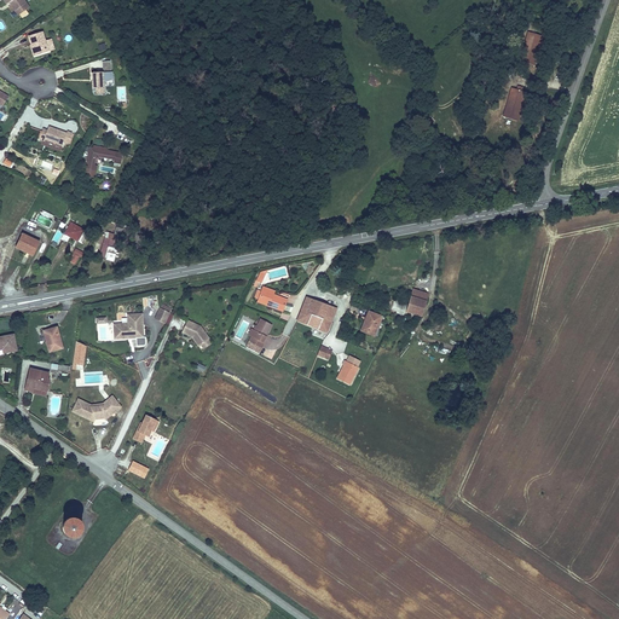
[(3,0),(7,5),(10,4),(10,3),(12,5),(11,5),(16,12),(27,4),(23,0),(3,0)]
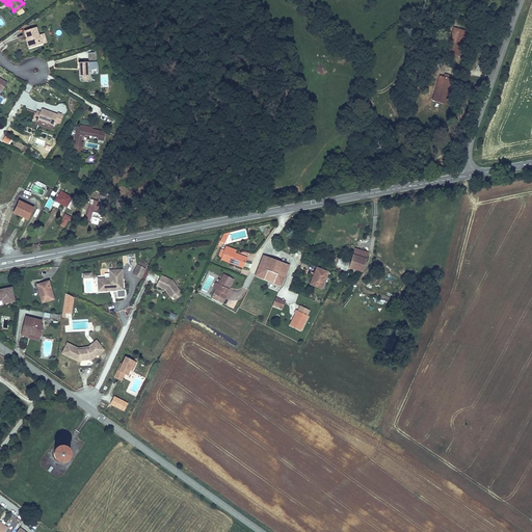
[(26,6),(23,3),(14,10),(16,14),(26,6)]
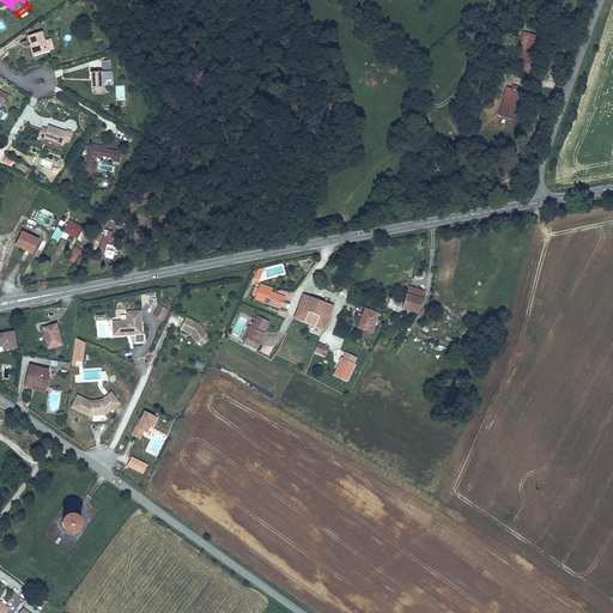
[(31,46),(34,46),(36,55),(49,52),(46,41),(43,32),(29,37),(31,46)]
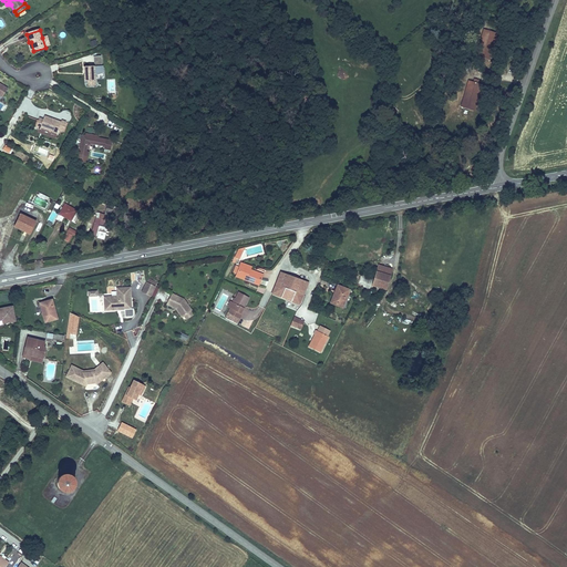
[(504,33),(491,30),(483,54),(486,55),(486,58),(491,60),(492,58),(495,59),(504,33)]
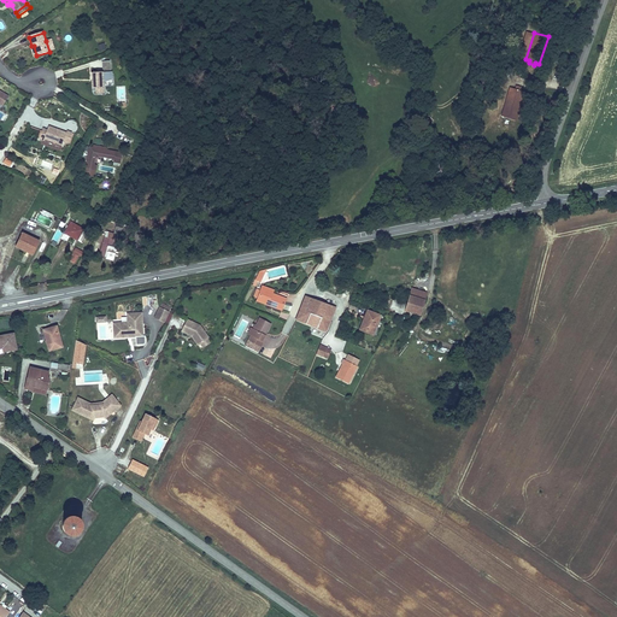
[(103,72),(92,74),(92,89),(97,89),(104,89),(104,82),(104,72),(103,72)]
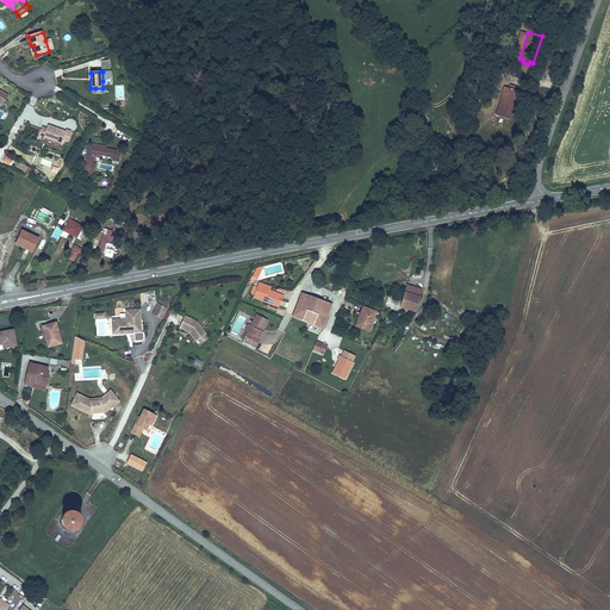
[(515,87),(509,86),(500,113),(515,117),(523,91),(518,88),(520,86),(515,85),(515,87)]
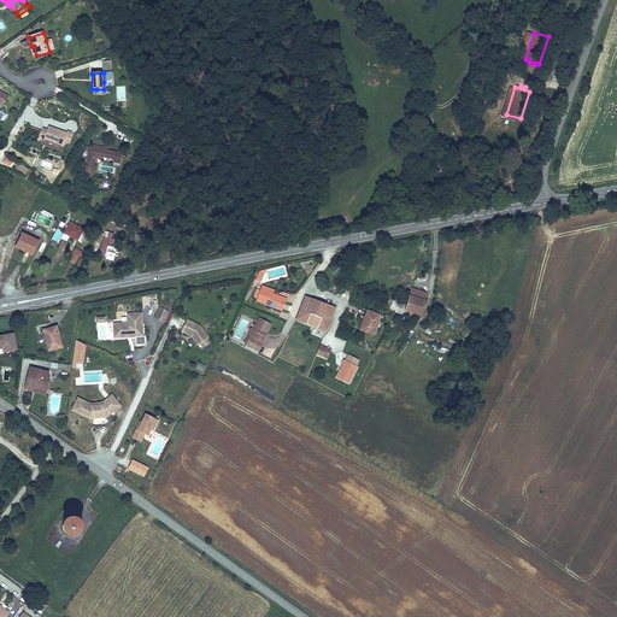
[(48,130),(43,129),(39,140),(43,141),(45,140),(63,146),(64,142),(70,145),(74,134),(72,134),(72,133),(68,131),(66,133),(50,127),(48,130)]
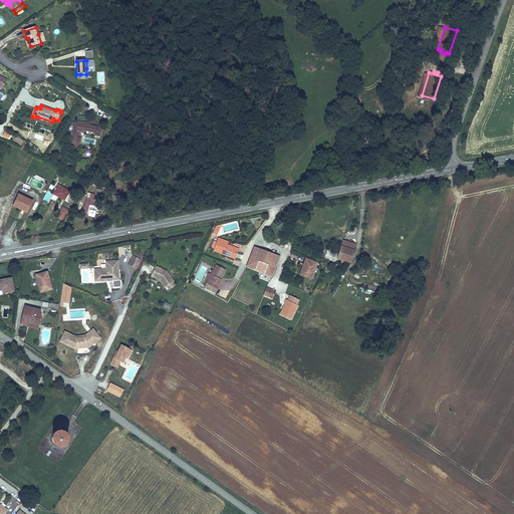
[(85,124),(85,122),(77,121),(77,123),(74,122),(70,144),(74,145),(73,148),(79,149),(80,143),(77,143),(78,138),(79,133),(82,131),(95,134),(95,136),(100,137),(102,127),(89,125),(85,124)]
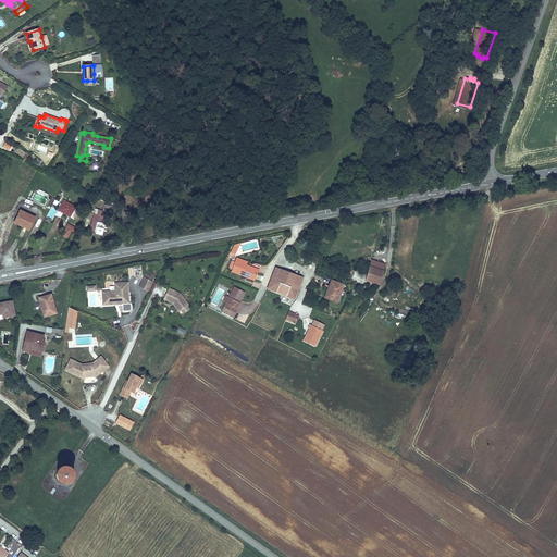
[(63,213),(77,222),(83,212),(64,200),(58,210),(59,211),(57,215),(60,218),(63,213)]
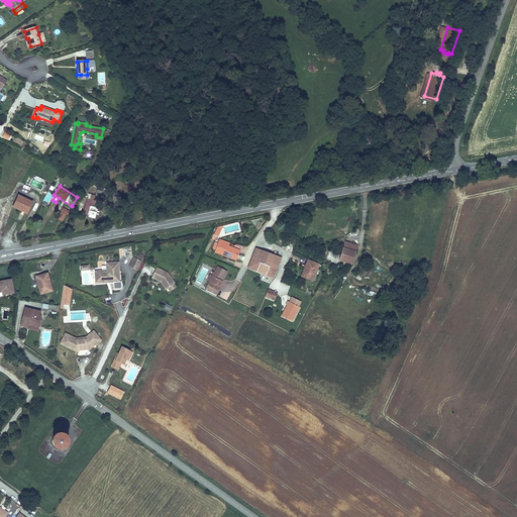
[(83,216),(87,217),(90,209),(91,206),(95,207),(96,200),(100,202),(103,192),(98,190),(96,197),(89,195),(83,216)]
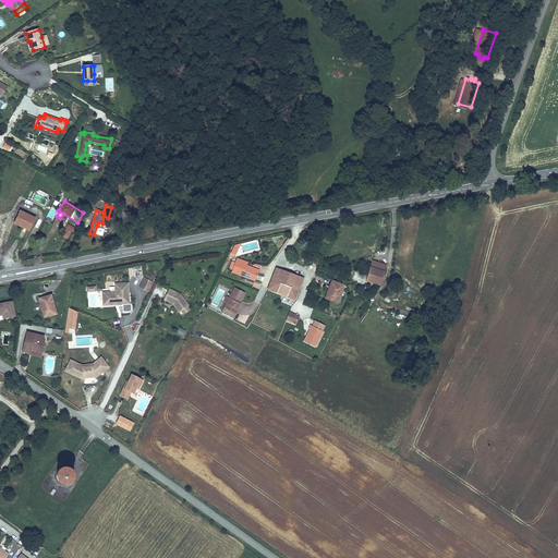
[(51,207),(45,220),(50,223),(57,210),(51,207)]
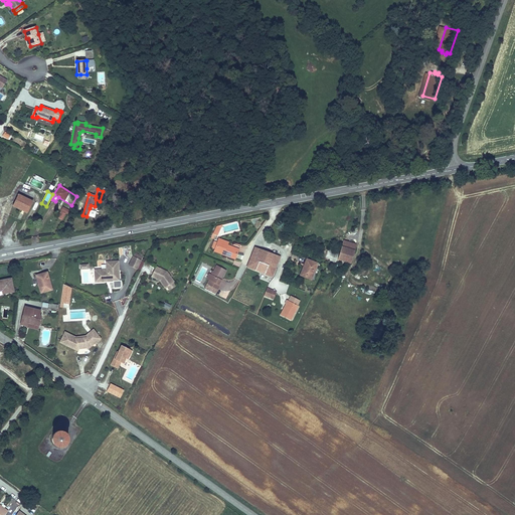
[(13,207),(21,211),(23,207),(29,210),(34,201),(19,194),(13,207)]
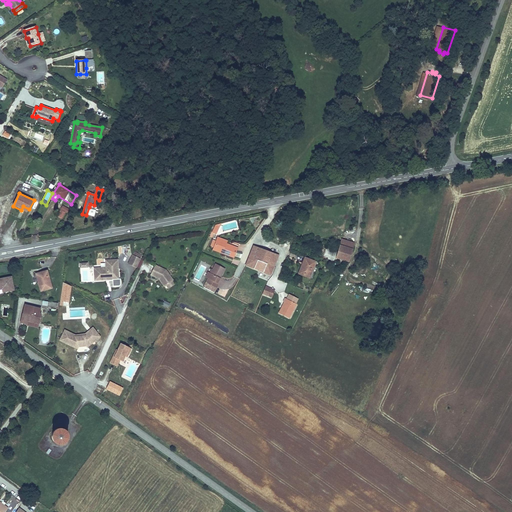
[(212,232),(216,235),(221,224),(215,226),(212,232)]
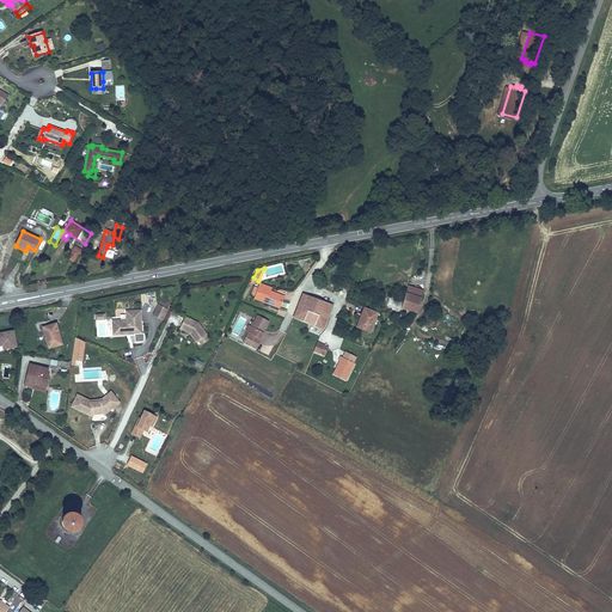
[(256,297),(268,301),(267,304),(280,308),(285,297),(271,292),(273,288),(261,285),(258,289),(256,297)]
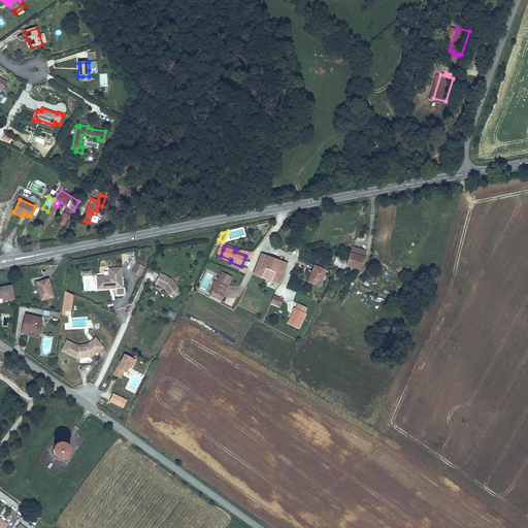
[(366,252),(353,246),(349,261),(348,264),(347,267),(360,271),(366,252)]
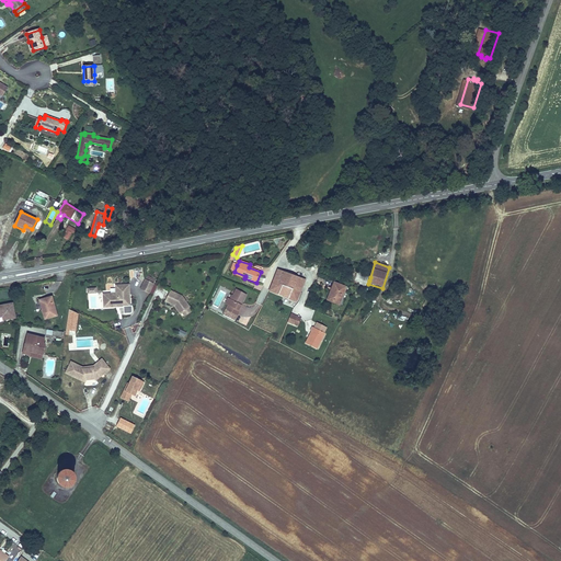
[(297,302),(306,281),(277,270),(268,292),(297,302)]
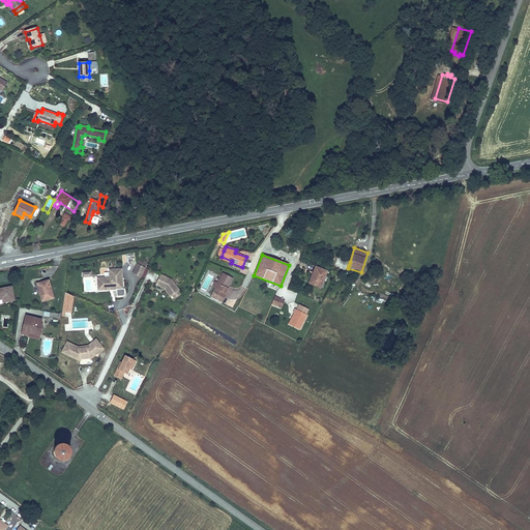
[(337,258),(335,266),(342,268),(343,264),(349,265),(350,262),(337,258)]
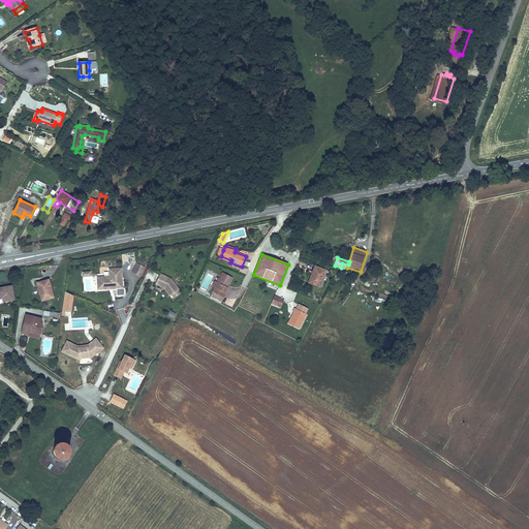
[(145,269),(141,267),(136,275),(141,277),(145,269)]
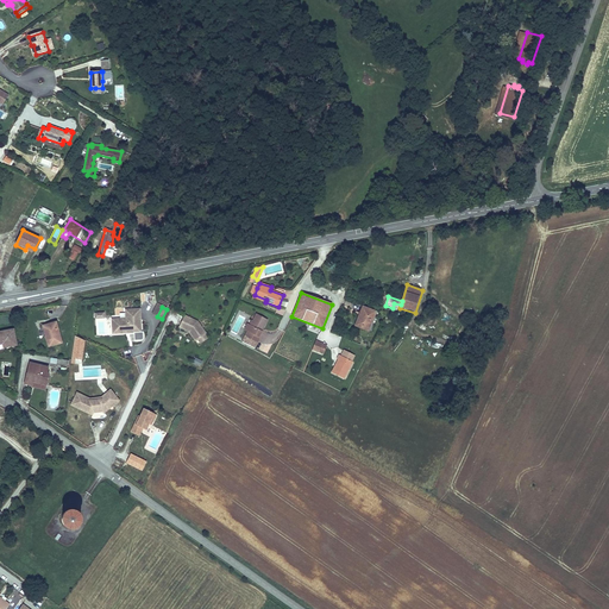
[(362,307),(355,327),(369,332),(376,312),(362,307)]
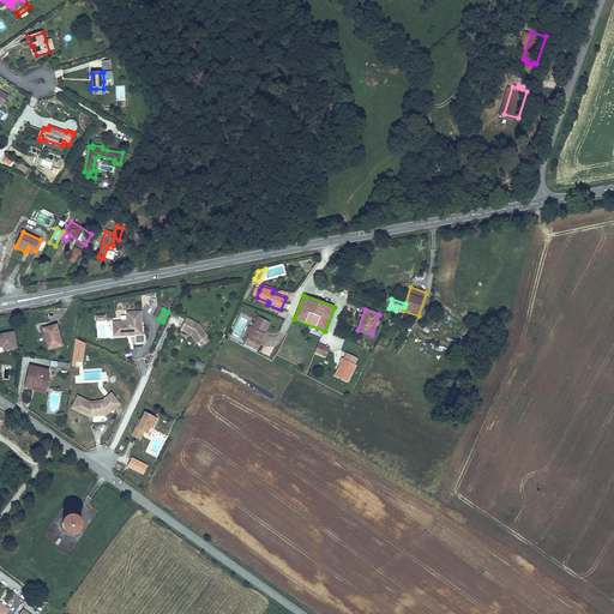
[(130,337),(136,337),(136,344),(144,344),(145,342),(145,336),(143,336),(143,312),(126,313),(126,321),(113,321),(113,332),(119,332),(119,337),(127,337),(127,335),(130,335),(130,337)]
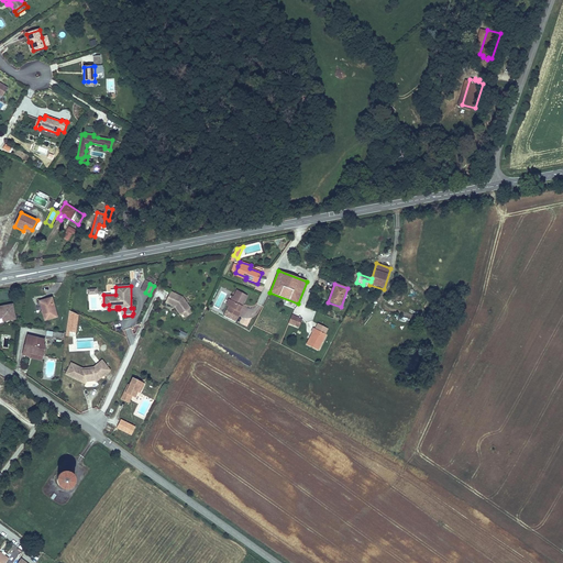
[(235,322),(241,312),(240,311),(242,307),(247,296),(236,290),(233,297),(229,307),(223,316),(235,322)]
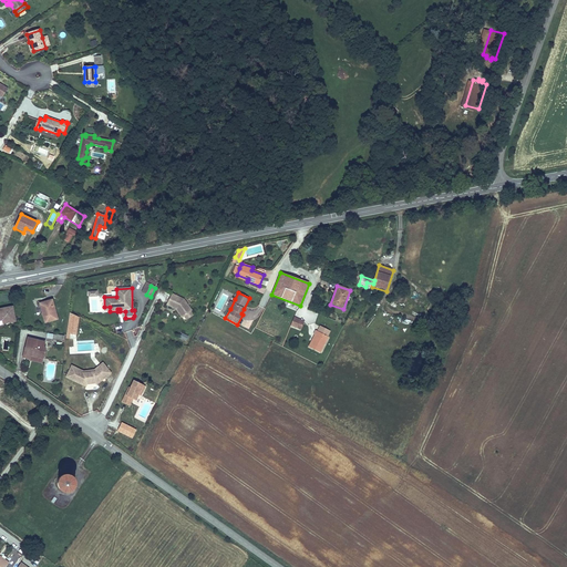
[(195,315),(192,311),(193,310),(184,299),(172,294),(167,306),(175,309),(182,318),(183,317),(186,321),(195,315)]
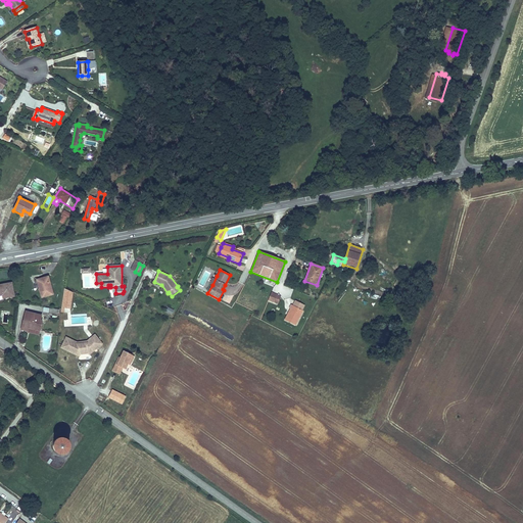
[(49,277),(36,280),(41,299),(54,295),(49,277)]
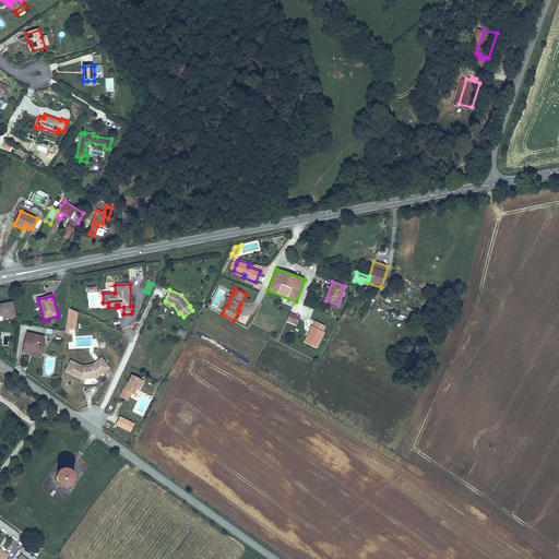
[(16,318),(13,302),(0,305),(0,317),(3,317),(3,320),(16,318)]
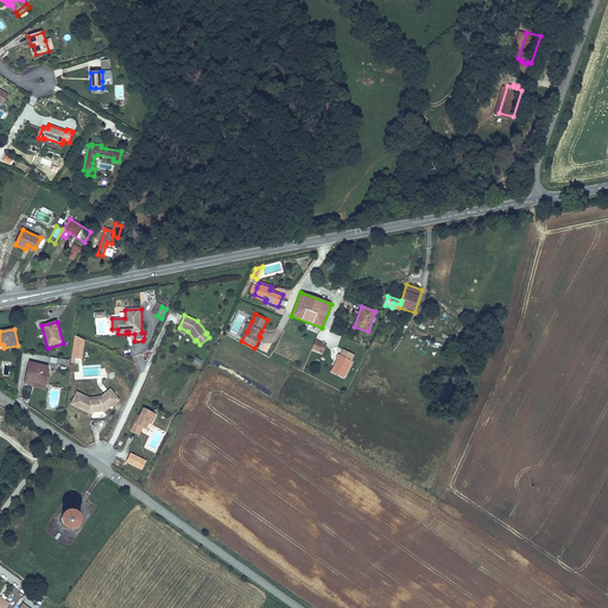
[(74,337),(73,358),(83,359),(84,339),(74,337)]
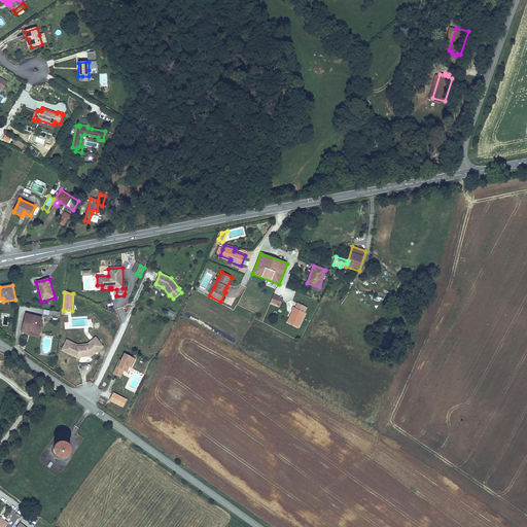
[(294,308),(305,313),(308,308),(297,303),(294,308)]
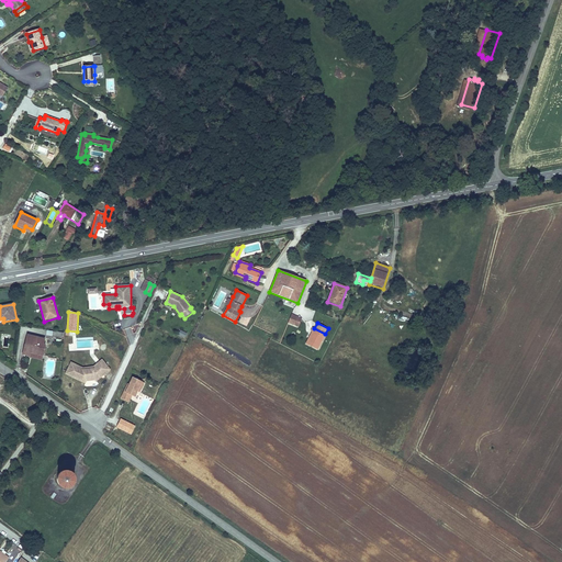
[(318,350),(326,335),(325,334),(314,328),(313,327),(311,332),(312,333),(306,345),(318,350)]
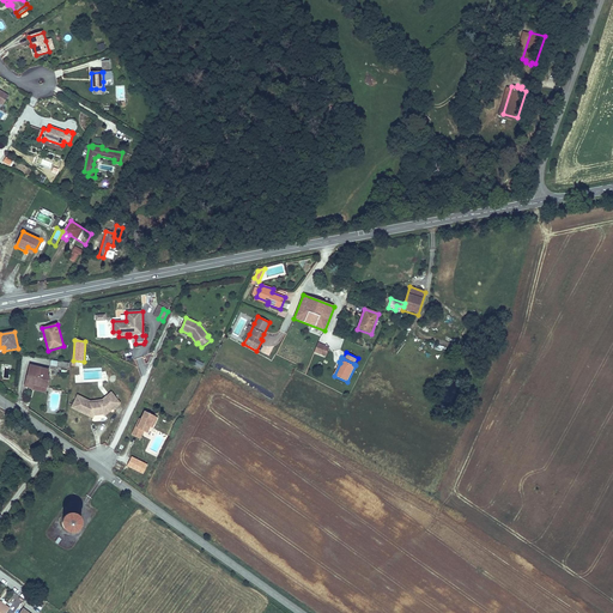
[(48,388),(50,377),(47,376),(48,370),(31,366),(25,387),(32,388),(34,384),(48,388)]
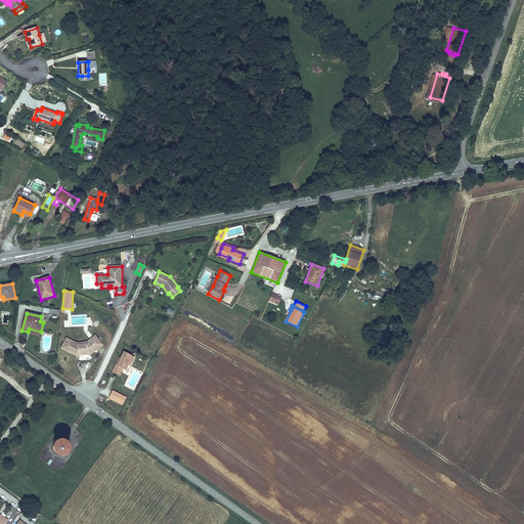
[(87,342),(77,343),(67,338),(60,349),(74,355),(75,353),(81,355),(88,355),(89,356),(103,345),(95,336),(87,342)]
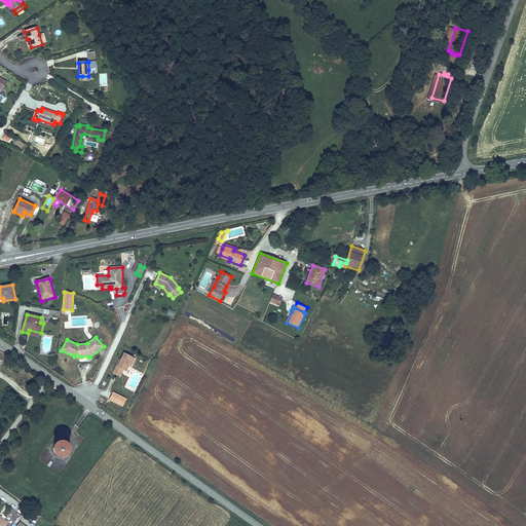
[(124,353),(120,361),(117,368),(116,368),(113,374),(120,377),(123,371),(126,373),(128,367),(133,358),(124,353)]
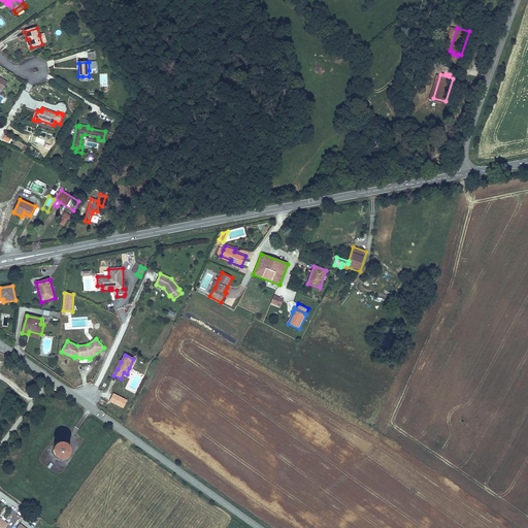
[(55,453),(56,455),(58,456),(60,457),(62,457),(64,457),(66,456),(67,455),(68,453),(69,451),(69,449),(68,447),(67,444),(65,443),(63,442),(61,442),(59,442),(57,443),(56,444),(55,447),(54,449),(54,451),(55,453)]
